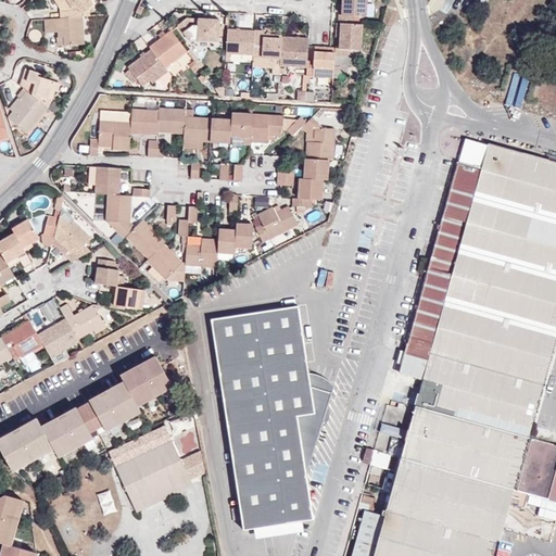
[(62,10),(62,19),(83,16),(85,16),(81,12),(89,9),(92,7),(88,0),(57,0),(64,10),(62,10)]
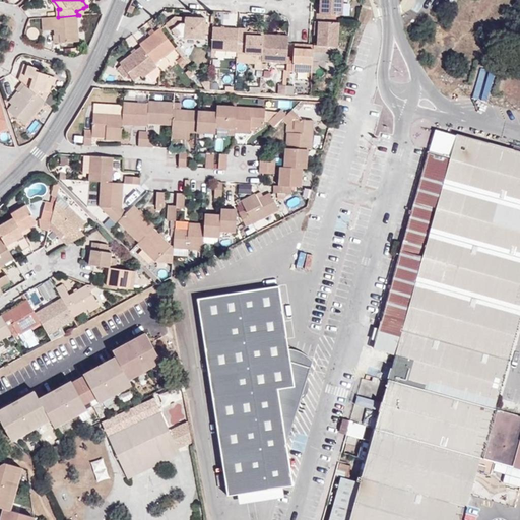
[(342,15),(342,0),(320,0),(319,14),(317,13),(316,21),(318,21),(330,22),(331,15),(342,15)]
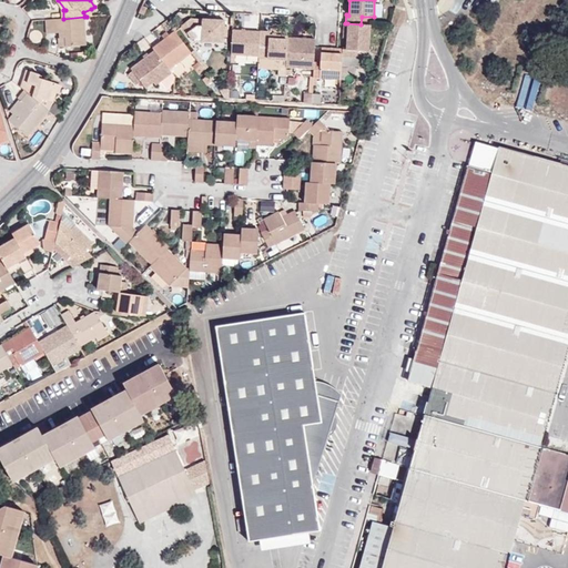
[(63,19),(43,21),(44,33),(59,32),(66,32),(67,47),(87,44),(84,17),(63,19)]
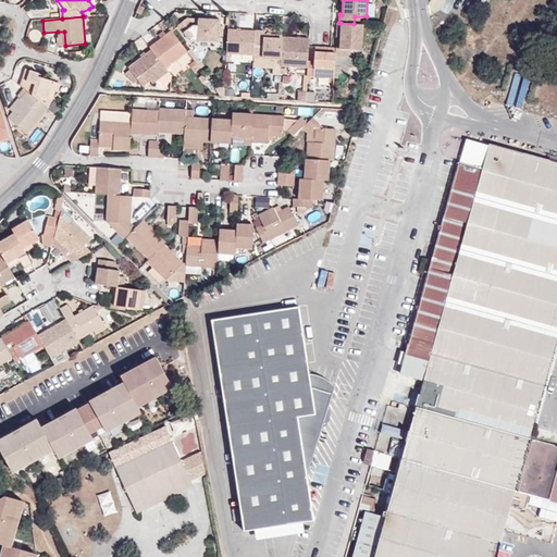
[(219,36),(220,26),(220,21),(199,19),(198,33),(187,19),(176,25),(183,33),(184,34),(189,40),(219,41),(219,36)]
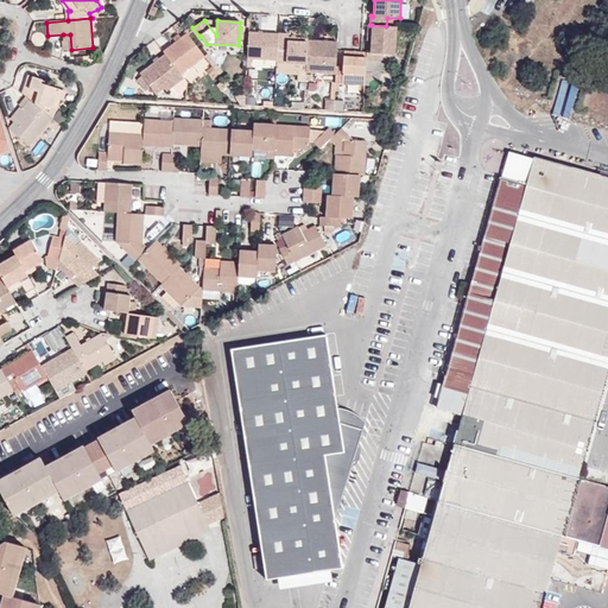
[(394,55),(396,26),(386,26),(372,25),(372,42),(371,54),(373,54),(378,54),(378,61),(392,62),(392,55),(394,55)]
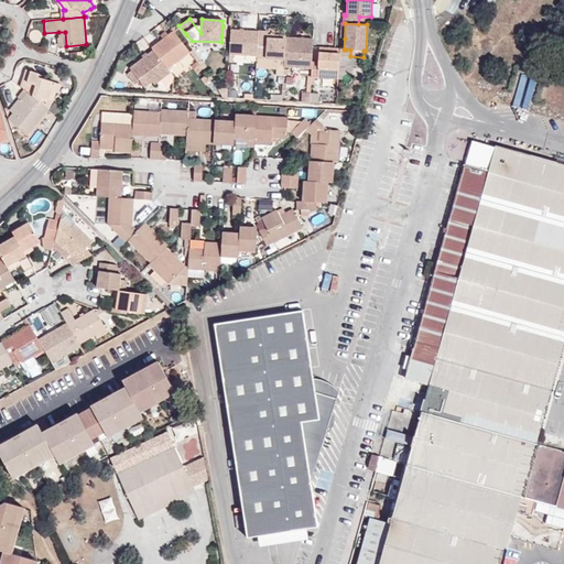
[(259,31),(230,30),(229,54),(258,55),(259,31)]
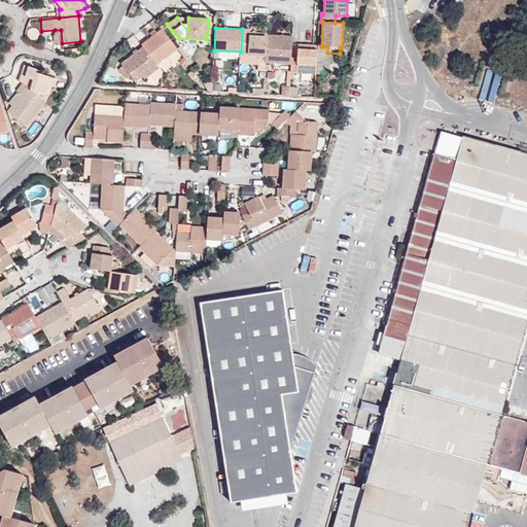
[(162,29),(142,44),(143,47),(156,64),(177,48),(162,29)]
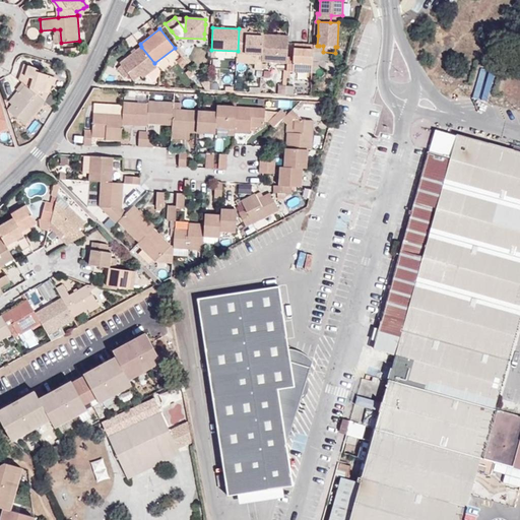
[(263,55),(264,36),(264,34),(247,33),(247,29),(239,28),(238,51),(237,53),(263,55)]
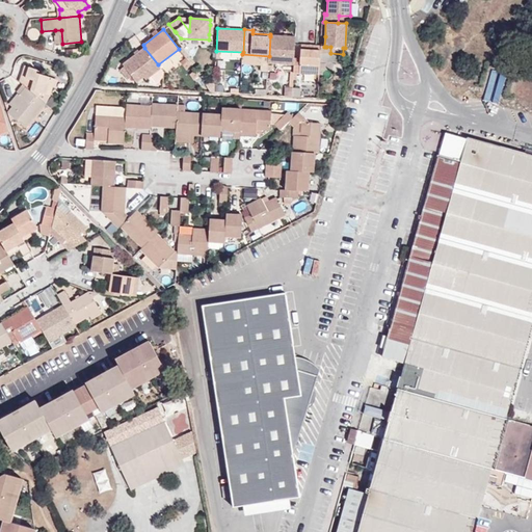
[(294,64),(296,44),(296,37),(270,36),(269,56),(268,62),(294,64)]
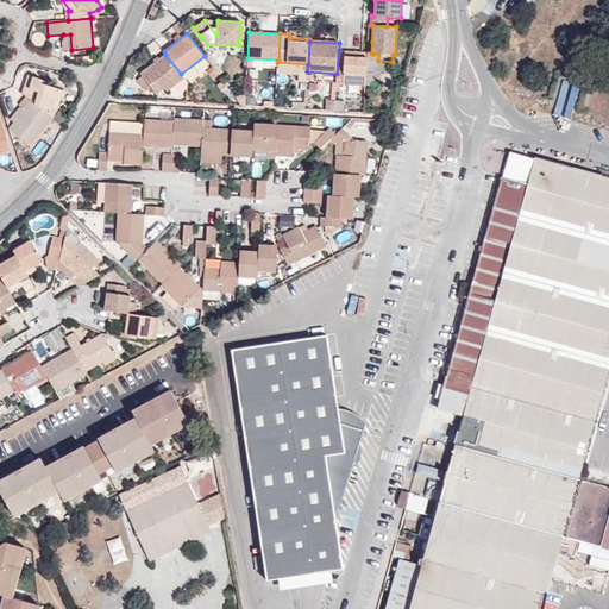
[(340,83),(366,85),(368,58),(344,57),(344,50),(339,50),(337,74),(337,83),(340,83)]
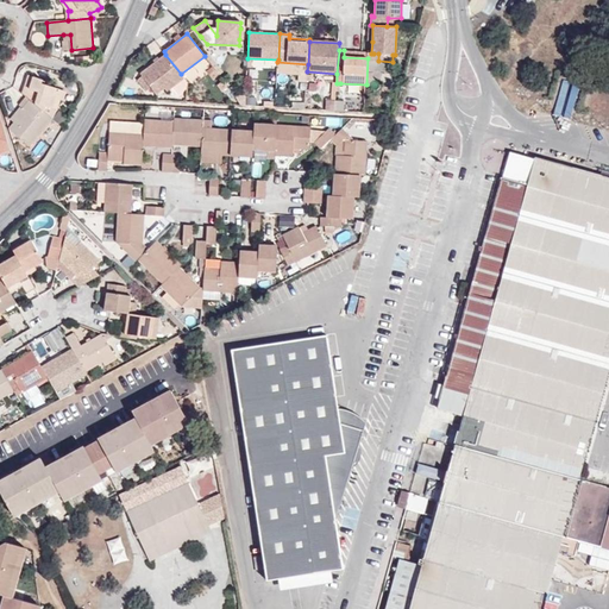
[(167,90),(184,77),(181,74),(165,55),(140,74),(156,94),(164,88),(167,90)]
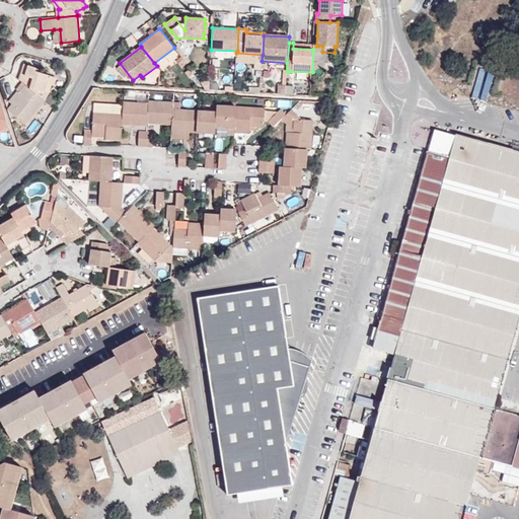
[(21,73),(19,79),(22,81),(25,84),(36,93),(38,90),(49,93),(51,84),(54,79),(54,76),(35,71),(36,68),(26,64),(23,73),(21,73)]
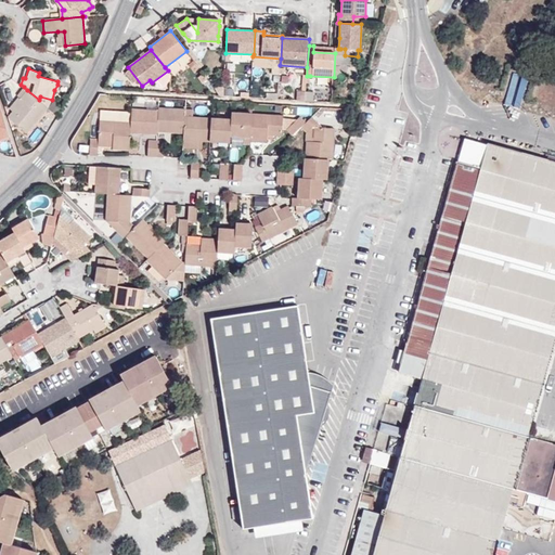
[(168,71),(157,79),(163,86),(171,80),(171,75),(168,71)]
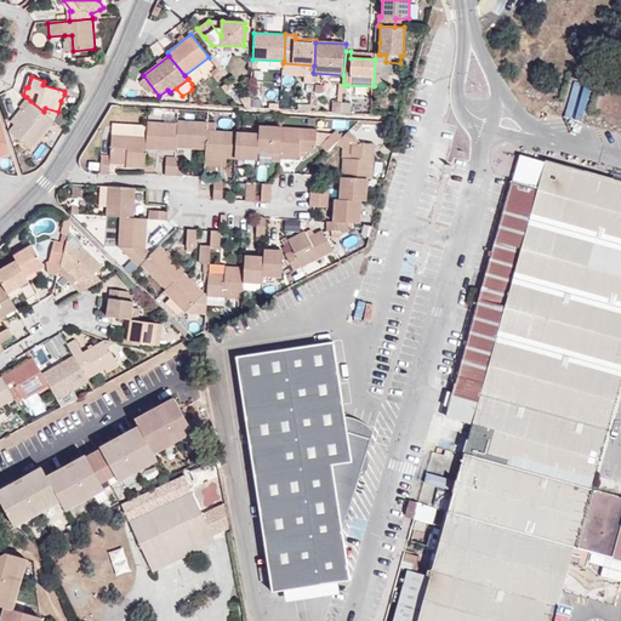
[(575,80),(568,117),(586,120),(593,84),(575,80)]
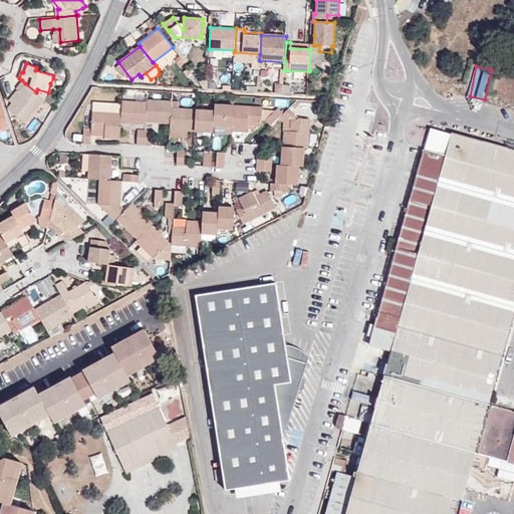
[(25,83),(22,80),(15,88),(17,89),(19,91),(25,83)]
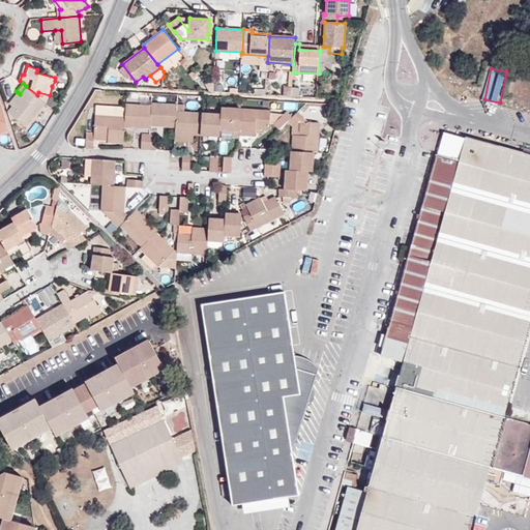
[(13,107),(8,113),(26,127),(46,102),(37,95),(26,86),(20,94),(22,95),(13,107)]
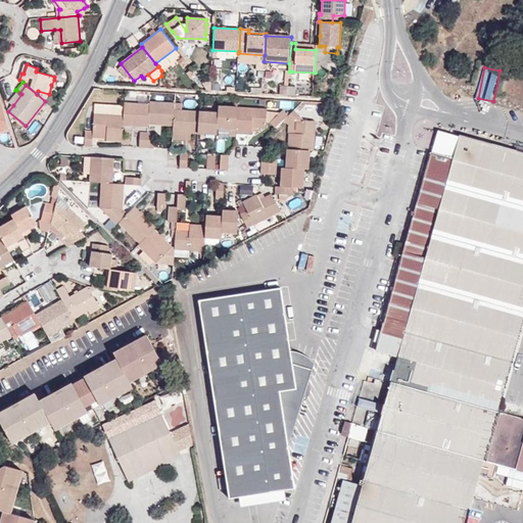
[(8,101),(13,105),(21,94),(19,93),(17,91),(8,101)]
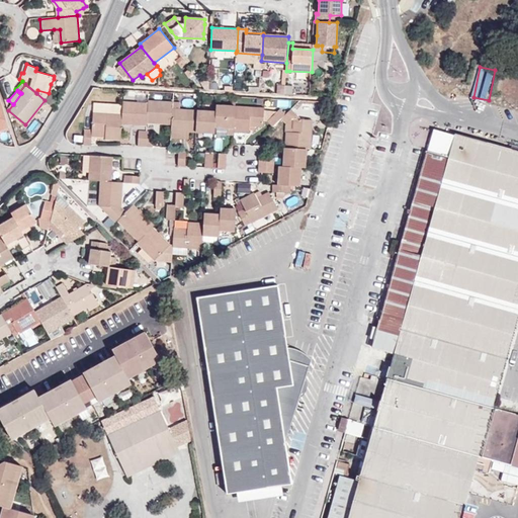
[(10,128),(2,102),(0,101),(0,132),(0,131),(10,128)]
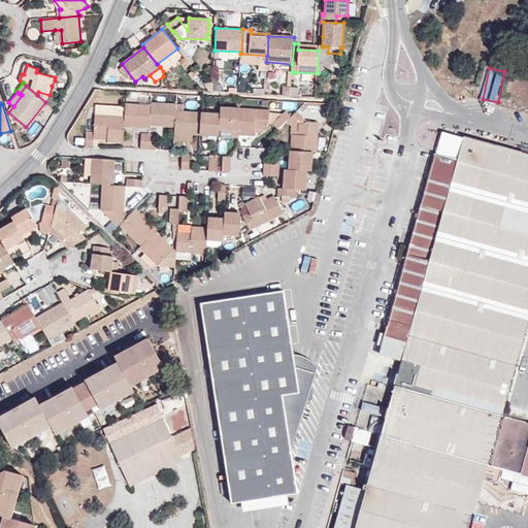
[(175,111),(175,104),(151,103),(151,105),(150,125),(174,126),(175,111)]
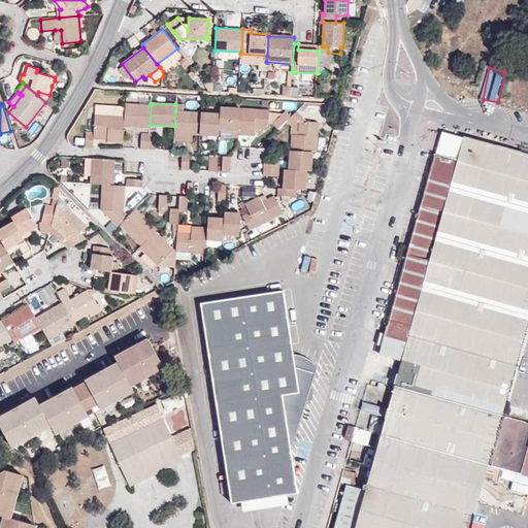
[(151,105),(126,104),(125,117),(124,126),(149,128),(150,125),(151,105)]
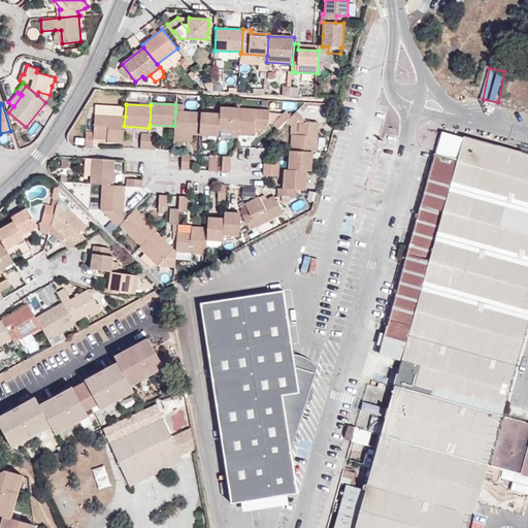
[(238,130),(239,108),(220,107),(220,113),(219,129),(238,130)]
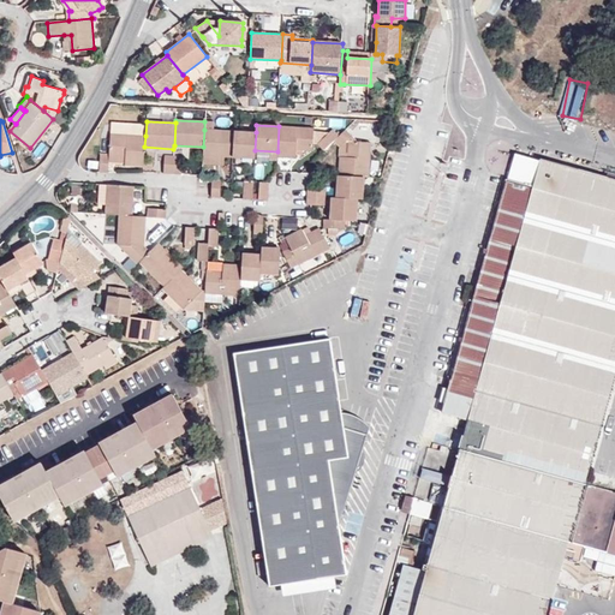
[(314,129),(279,126),(278,151),(278,155),(296,156),(296,149),(312,150),(314,129)]
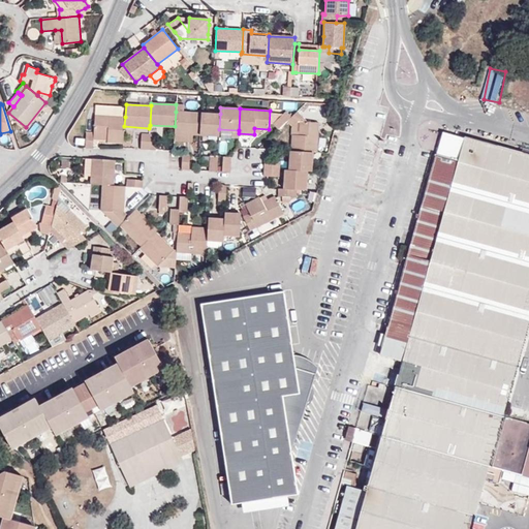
[(287,121),(291,117),(285,111),(273,123),(279,129),(287,121)]
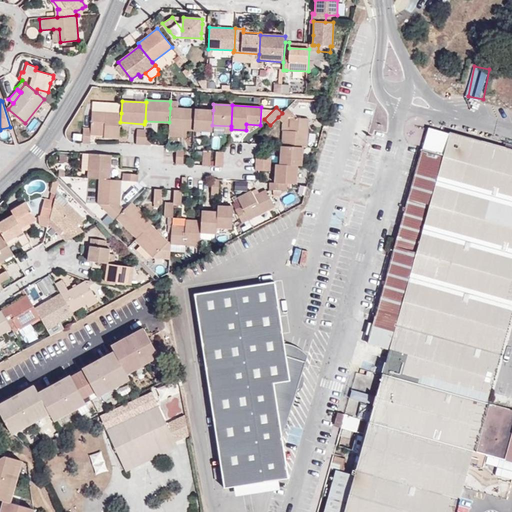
[(193,130),(195,109),(177,108),(170,108),(169,122),(169,128),(187,130),(193,130)]
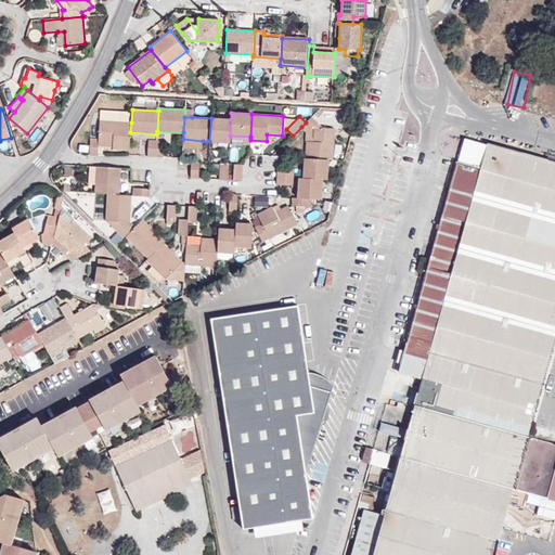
[(327,159),(333,160),(334,128),(321,127),(311,117),(306,123),(301,127),(307,132),(314,125),(313,141),(307,141),(306,158),(327,159)]
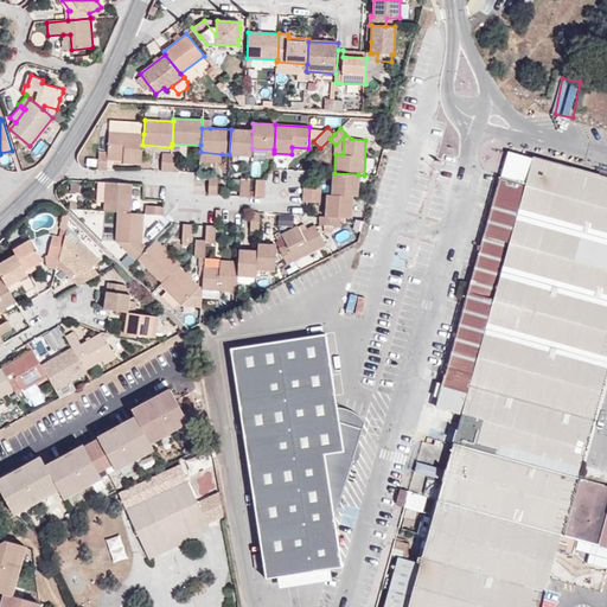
[(251,148),(253,131),(231,129),(229,154),(251,155),(251,148)]
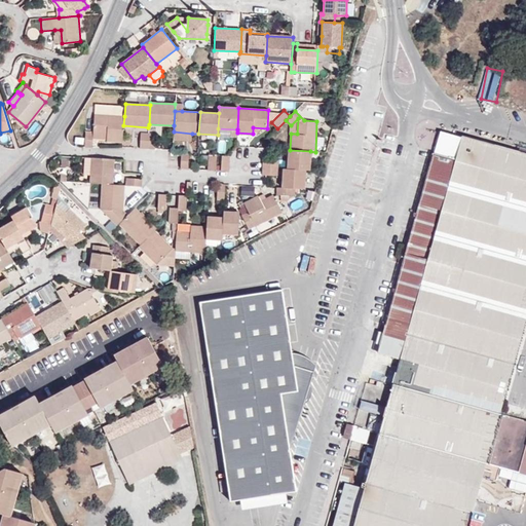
[(85,132),(84,145),(92,146),(92,139),(94,134),(107,134),(107,139),(107,141),(122,142),(123,125),(124,116),(95,115),(92,132),(85,132)]
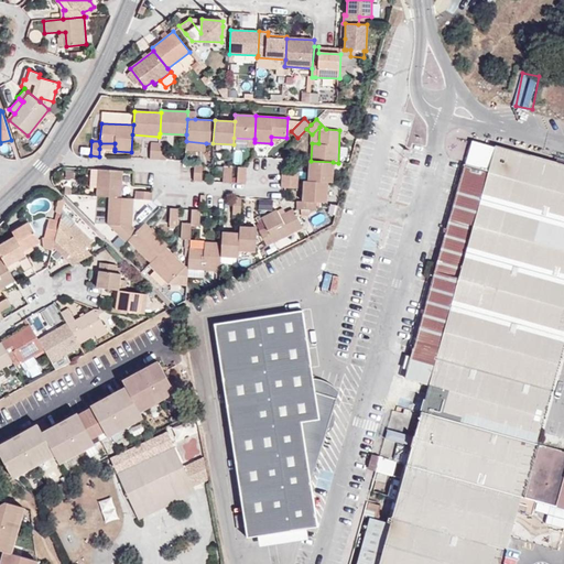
[(255,142),(255,139),(234,138),(234,144),(234,147),(253,147),(255,142)]
